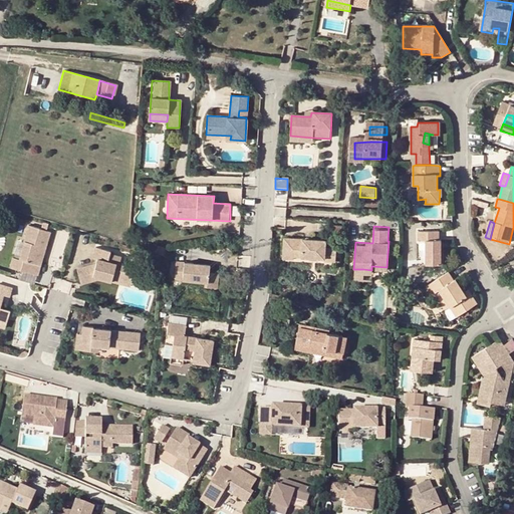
[(49,233),(27,227),(23,243),(24,243),(19,261),(13,259),(10,269),(38,276),(49,233)]
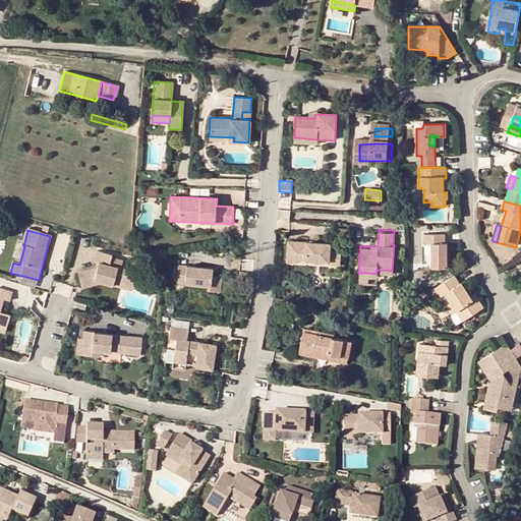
[(444,233),(424,234),(424,243),(432,243),(433,268),(450,268),(448,242),(445,243),(444,233)]
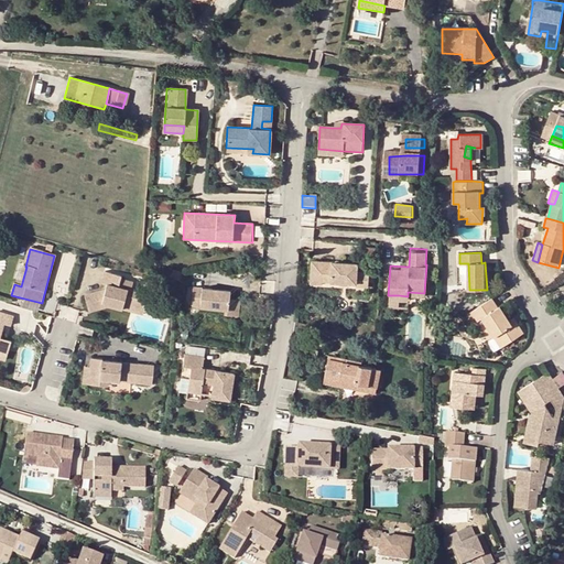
[(331,277),(331,283),(355,285),(355,289),(367,289),(368,274),(357,274),(357,266),(311,262),(310,284),(322,285),(322,283),(322,275),(331,277)]
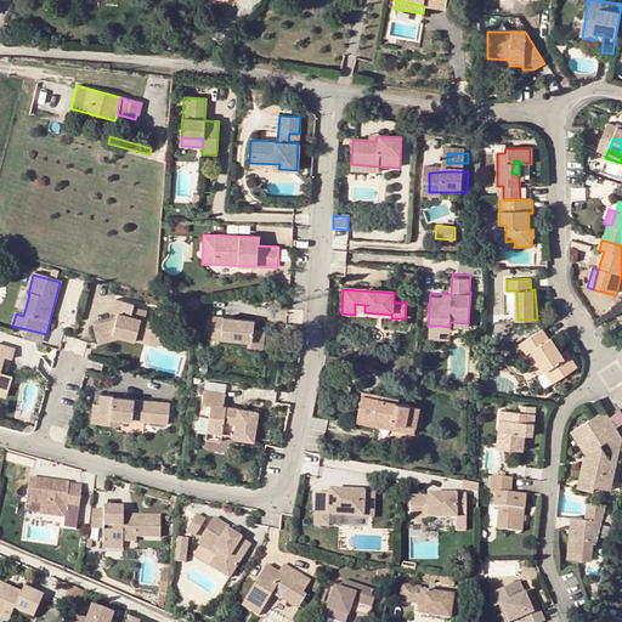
[(131,332),(160,339),(164,326),(145,321),(147,311),(133,307),(134,305),(116,299),(112,312),(118,314),(118,318),(94,324),(99,341),(113,337),(113,333),(118,332),(130,335),(131,332)]
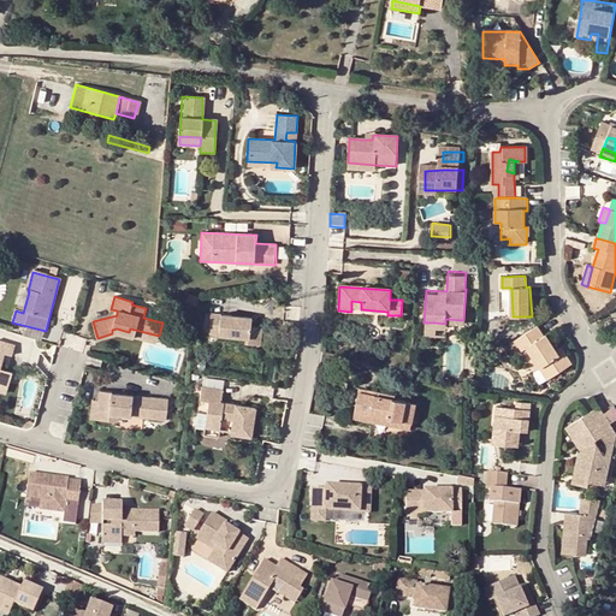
[(249,318),(208,313),(207,332),(218,333),(244,337),(243,343),(258,345),(260,329),(248,326),(249,318)]
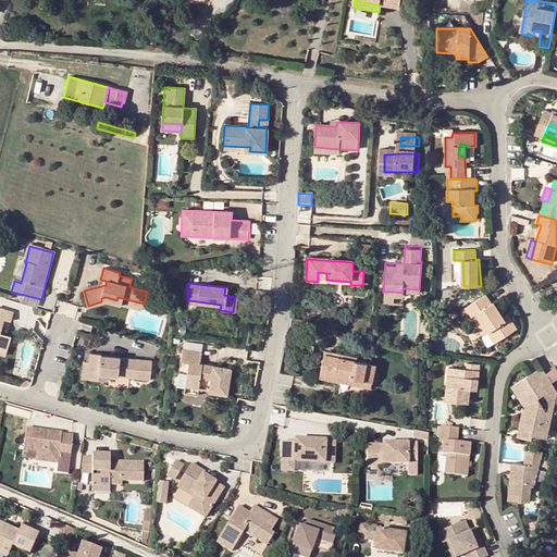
[(479,314),(489,330),(514,333),(520,329),(514,319),(510,321),(497,302),(495,304),(489,294),(467,307),(470,312),(474,318),(479,314)]
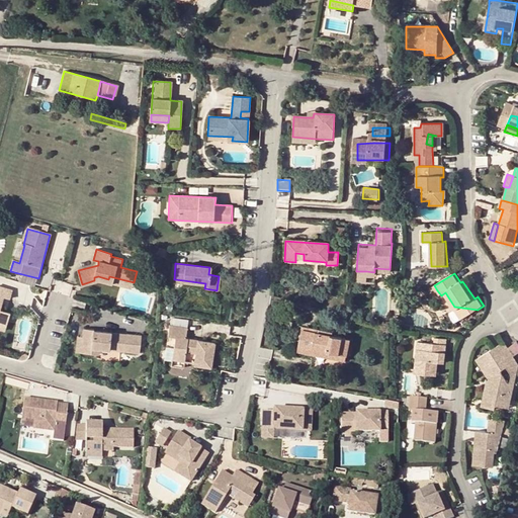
[(109,276),(108,279),(133,285),(134,282),(109,276)]
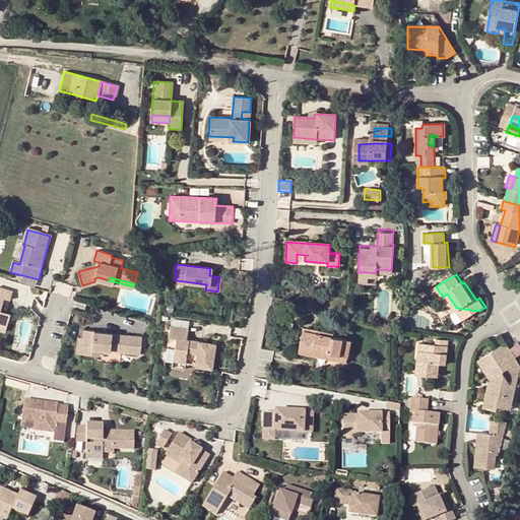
[(175,280),(174,289),(183,289),(184,281),(175,280)]
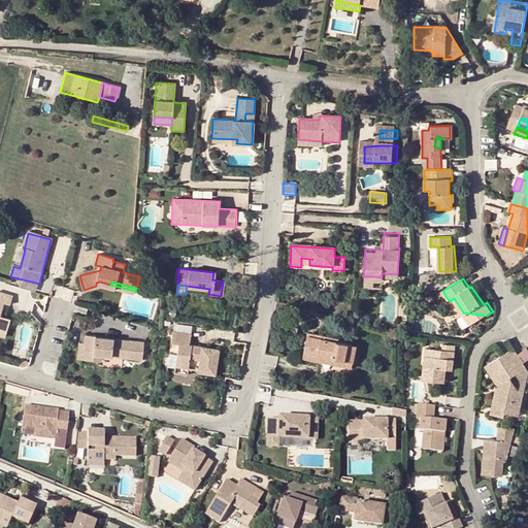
[(12,298),(0,294),(0,329),(7,331),(10,320),(0,317),(4,304),(10,306),(12,298)]
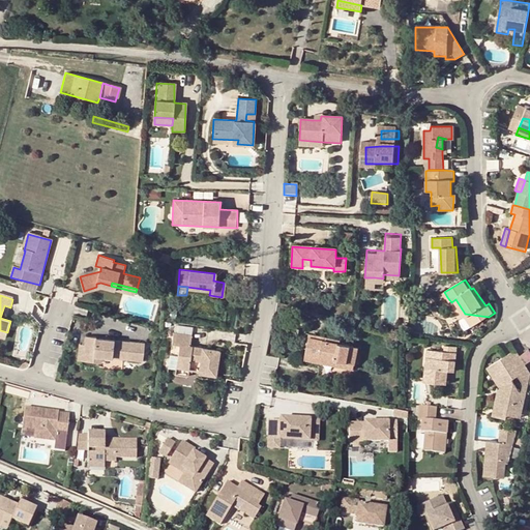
[(489,317),(465,314),(474,327),(489,317)]
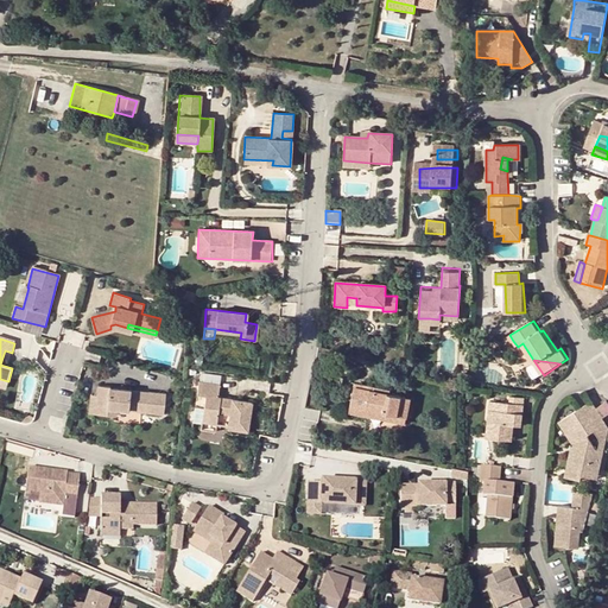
[(197,381),(196,394),(204,397),(201,422),(215,424),(216,412),(228,415),(227,428),(247,431),(251,403),(217,397),(219,385),(197,381)]
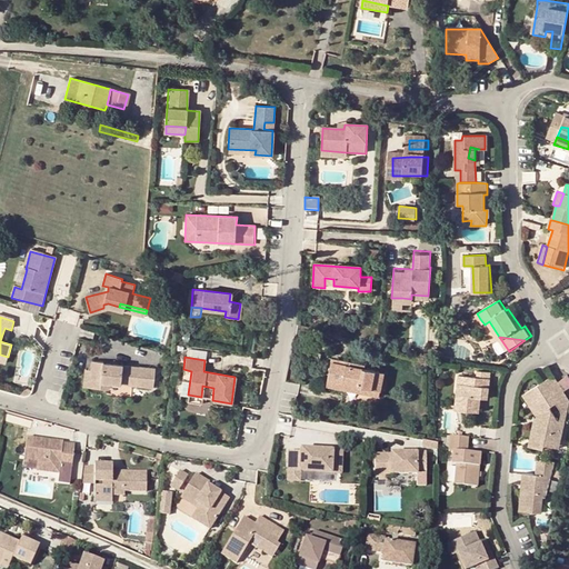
[(91,360),(90,369),(89,378),(83,377),(82,387),(109,389),(110,383),(153,387),(156,368),(102,362),(102,361),(91,360)]
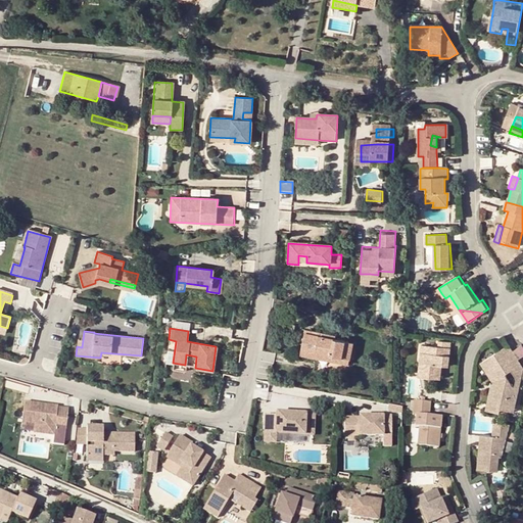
[(299,354),(306,357),(307,350),(349,360),(353,343),(332,339),(328,338),(329,334),(322,333),(321,336),(304,333),(299,354)]
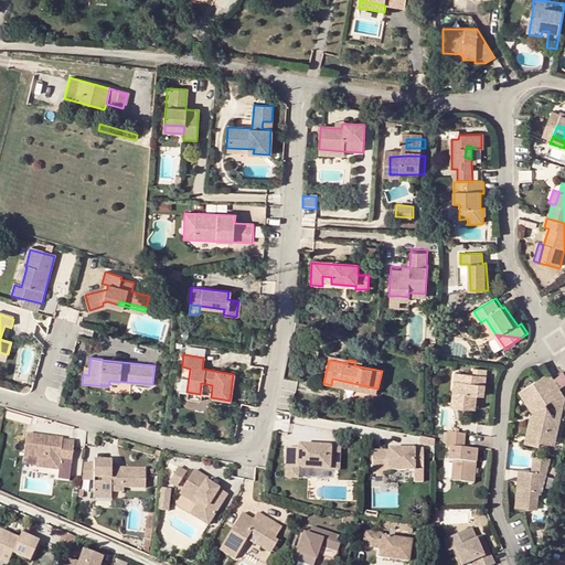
[(564,384),(564,371),(555,377),(561,387),(564,384)]
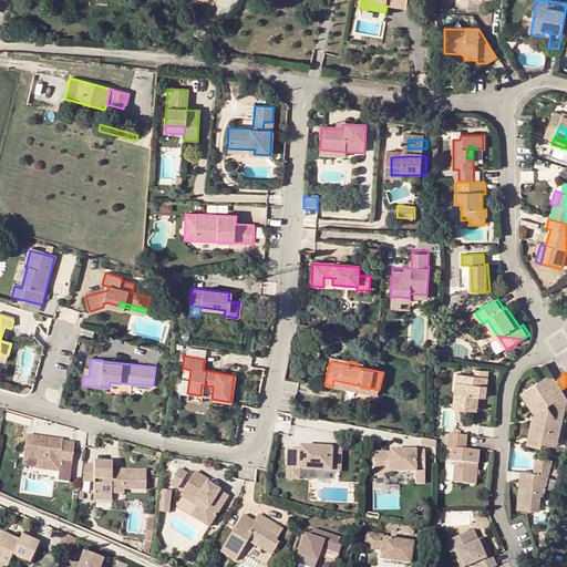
[(566,401),(566,399),(562,389),(558,385),(555,380),(552,374),(540,381),(523,393),(535,411),(538,416),(534,435),(540,437),(539,443),(543,444),(550,445),(553,437),(559,439),(566,401)]
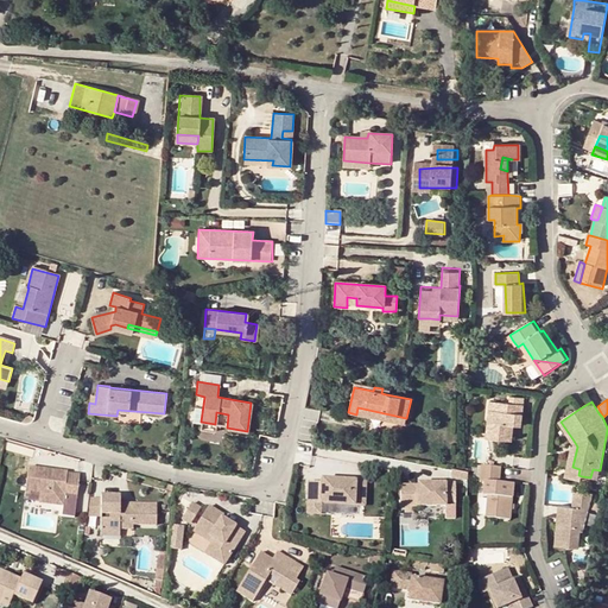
[(489,403),(487,423),(492,424),(492,436),(499,437),(498,442),(511,443),(513,426),(521,428),(524,406),(489,403)]
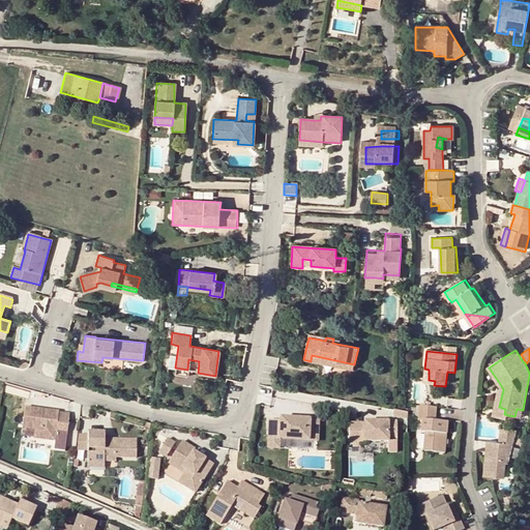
[(312,355),(311,361),(320,363),(353,370),(354,364),(312,355)]
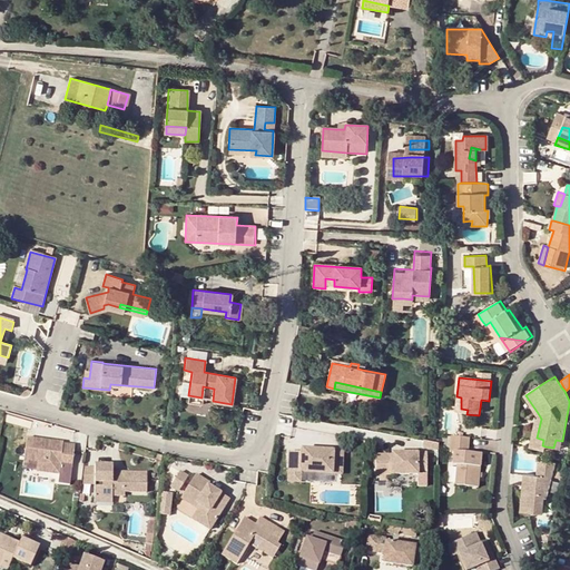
[(21,391),(19,396),(25,399),(27,397),(29,396),(31,395),(32,393),(32,392),(28,389),(21,391)]
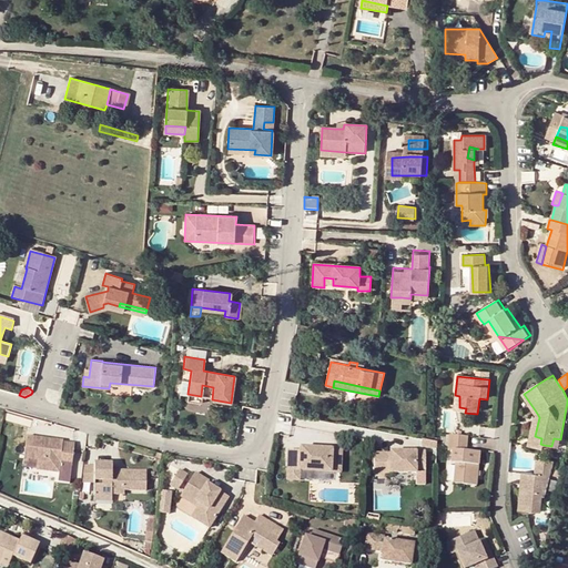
[(378,396),(343,389),(340,403),(375,411),(378,396)]
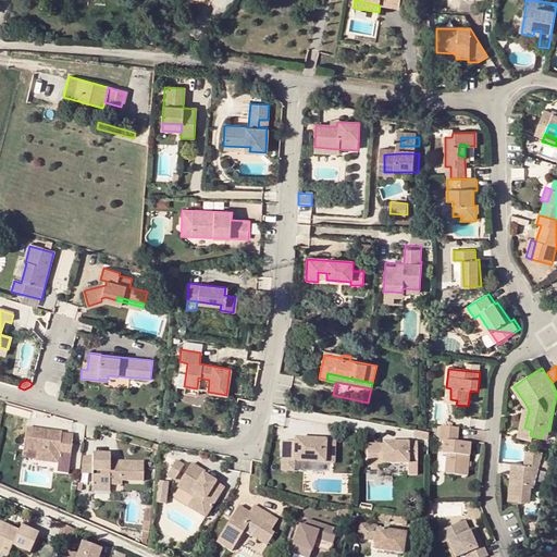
[(450,388),(446,387),(445,404),(456,405),(457,400),(450,399),(450,388)]
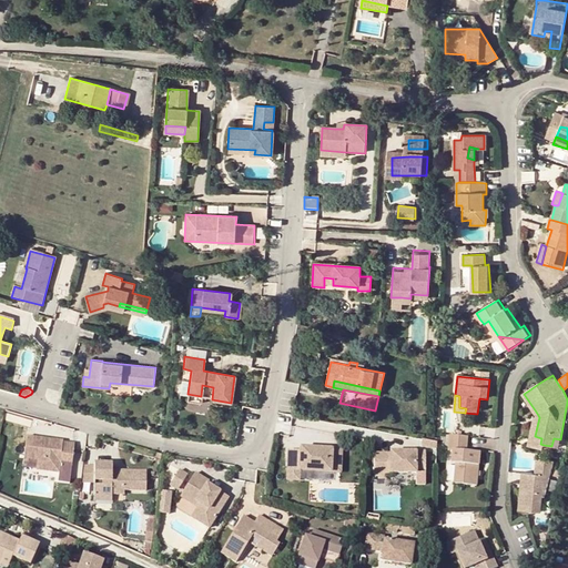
[(539,417),(536,412),(527,445),(544,448),(544,445),(540,444),(541,438),(535,436),(539,417)]
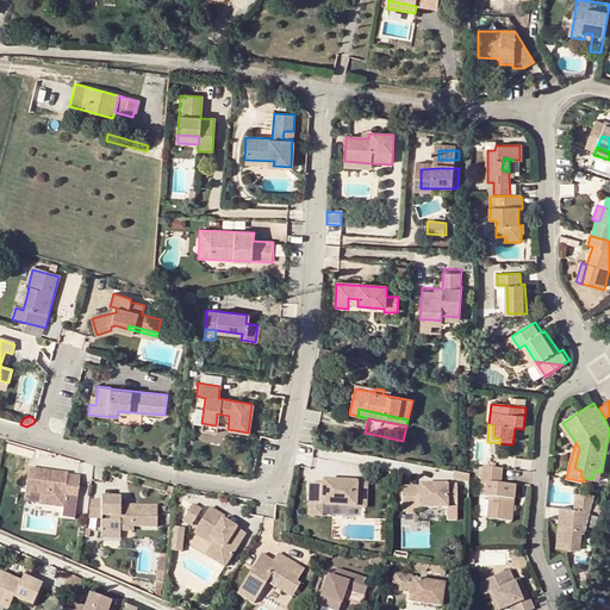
[(502,468),(483,467),(481,484),(485,484),(484,497),(489,498),(487,520),(511,521),(515,486),(500,485),(502,468)]
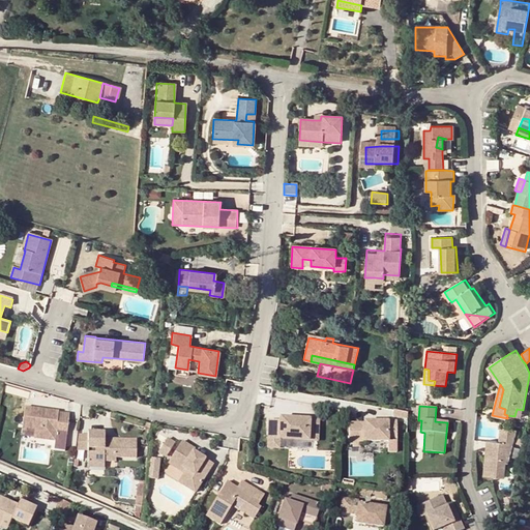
[(24,408),(22,425),(39,428),(38,440),(55,442),(56,432),(67,433),(69,414),(58,413),(58,412),(24,408)]
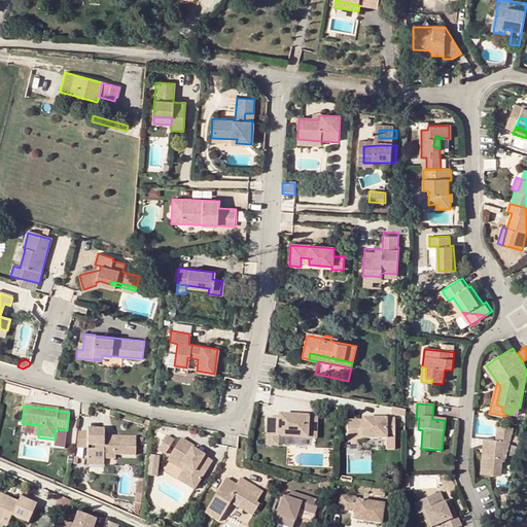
[(390,409),(390,418),(405,418),(405,411),(390,409)]
